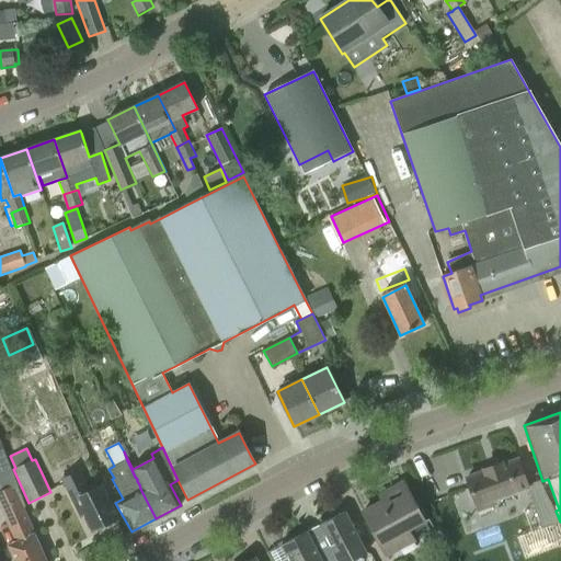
[(6,457),(2,449),(0,449),(0,506),(4,516),(16,541),(9,546),(15,560),(46,560),(23,508),(25,507),(6,457)]
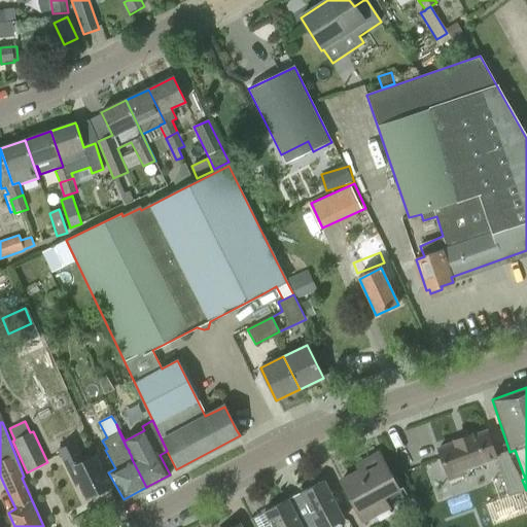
[(456,444),(438,450),(450,481),(466,475),(464,468),(495,458),(510,496),(525,490),(506,452),(495,455),(488,432),(472,437),(472,435),(455,442),(456,444)]
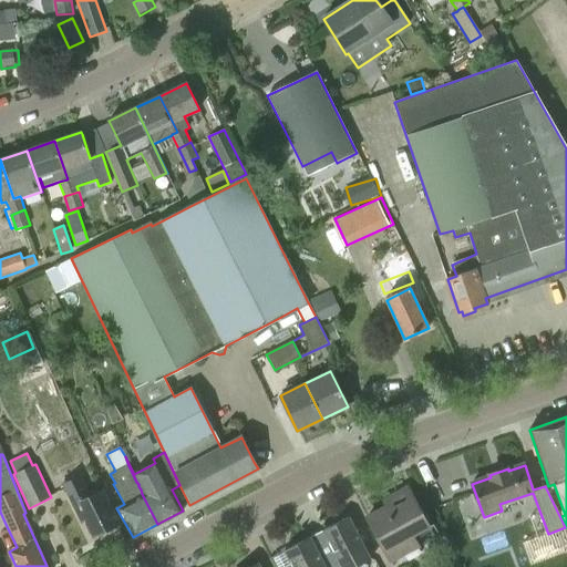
[(64,485),(82,522),(85,519),(93,536),(104,531),(107,533),(116,528),(115,525),(119,524),(103,491),(90,497),(80,477),(64,485)]
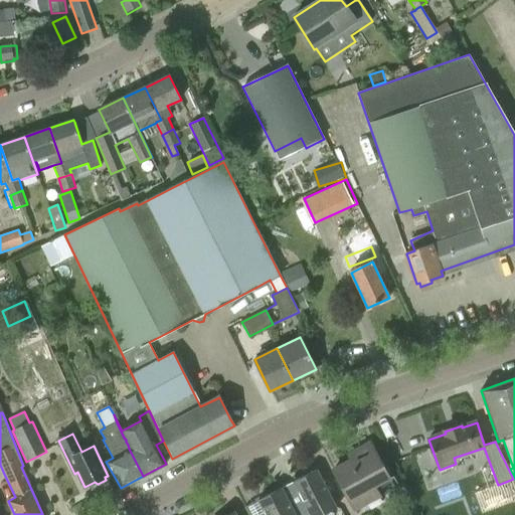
[(376,487),(390,480),(373,449),(370,444),(350,454),(353,460),(333,471),(355,511),(381,497),(376,487)]
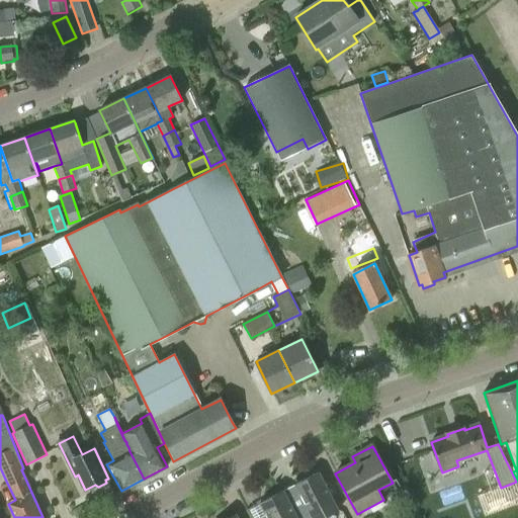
[(305,503),(293,509),(297,517),(331,517),(332,515),(339,512),(319,472),(295,485),(305,503)]
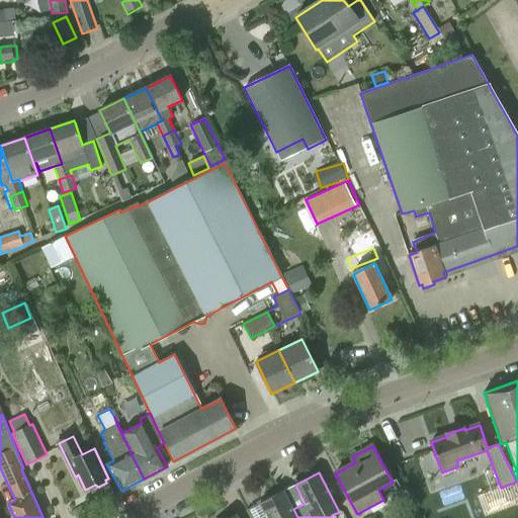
[(297,517),(293,509),(292,509),(283,491),(260,503),(267,516),(266,517),(297,517)]
